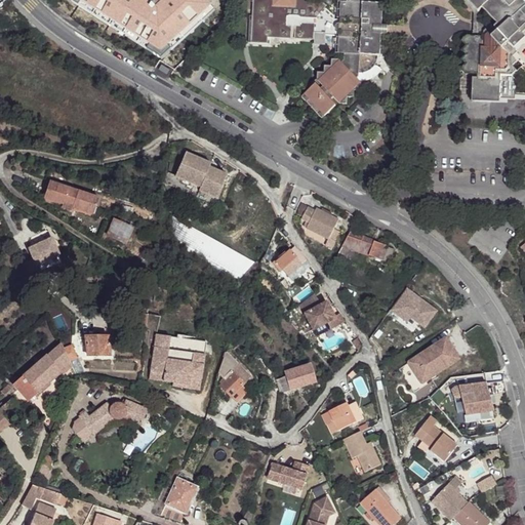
[(149,24),(160,36),(156,40),(173,57),(219,14),(210,4),(213,0),(174,0),(173,1),(163,10),(149,24)]
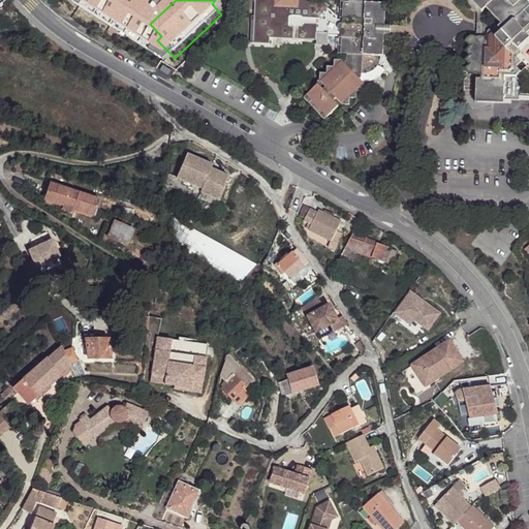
[(154,0),(164,10),(175,1),(173,0),(154,0)]
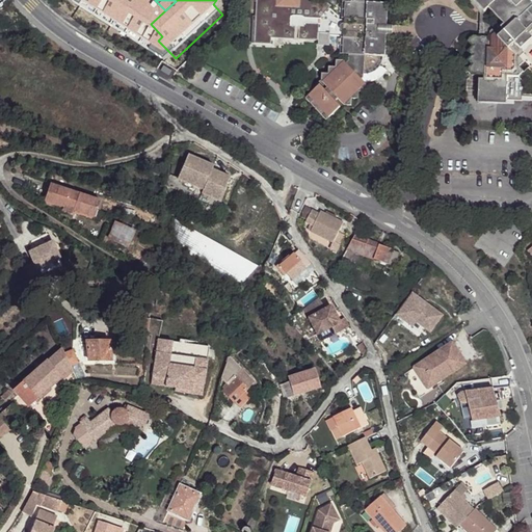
[(344,36),(344,20),(340,20),(340,16),(336,9),(329,8),(329,4),(323,0),(256,0),(256,15),(255,42),(271,43),(272,38),(276,38),(276,36),(330,38),(329,36),(344,36)]
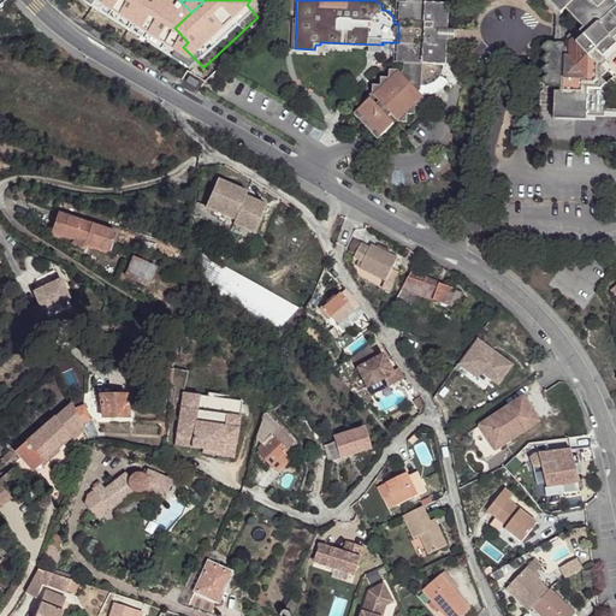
[(407,0),(408,3),(400,3),(398,23),(398,42),(397,64),(404,64),(404,71),(401,75),(420,95),(421,86),(426,86),(430,84),(436,81),(437,80),(440,76),(440,75),(443,69),(443,66),(446,66),(448,40),(455,40),(455,30),(449,30),(450,5),(439,5),(438,0),(407,0)]
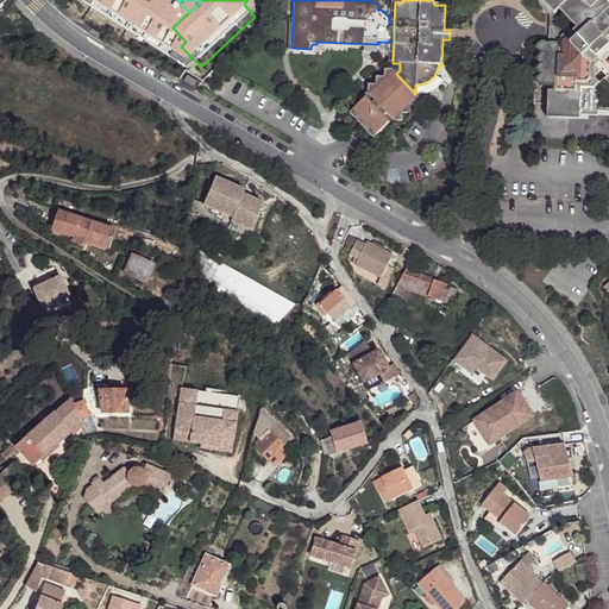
[(608,36),(608,0),(601,0),(600,1),(597,0),(540,0),(554,14),(559,8),(577,29),(550,27),(548,43),(570,44),(582,56),(590,50),(591,52),(606,39),(608,36)]
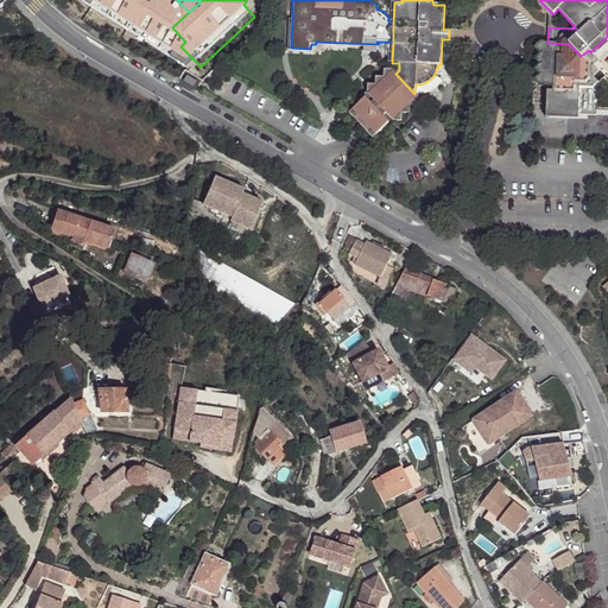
[(168,32),(181,46),(185,42),(172,27),(168,32)]
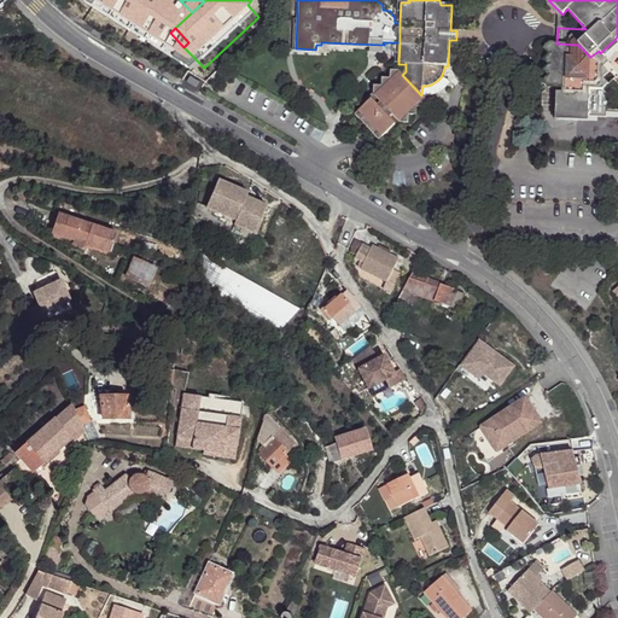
[(617,45),(617,44),(614,40),(600,53),(605,58),(617,45)]
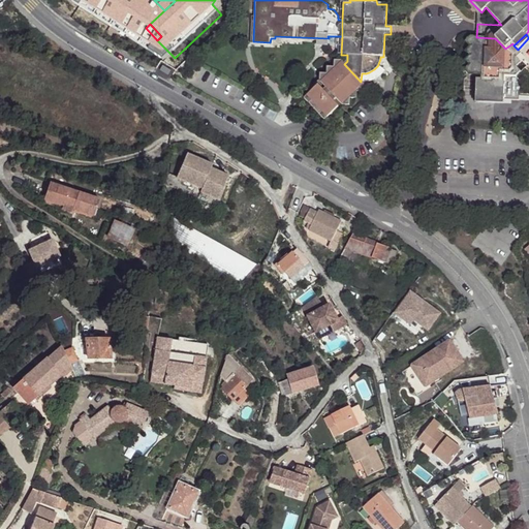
[(503,99),(504,75),(516,76),(520,72),(516,67),(521,62),(517,58),(521,53),(518,50),(514,45),(512,43),(505,49),(495,38),(476,37),(471,37),(466,42),(470,47),(466,52),(470,56),(465,61),(470,65),(465,70),(469,74),(481,74),(480,80),(476,80),(475,99),(503,99)]
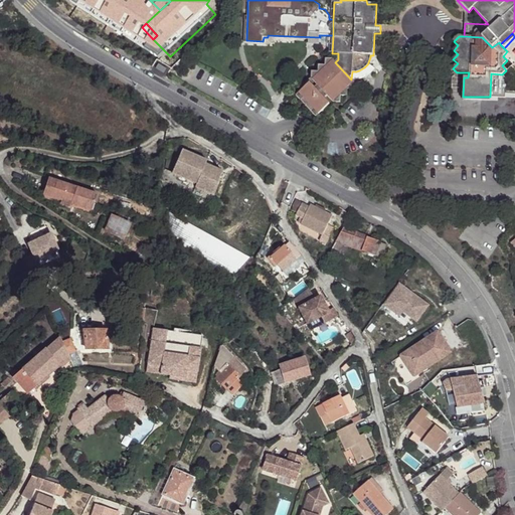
[(326,58),(325,65),(319,65),(319,72),(312,71),(312,79),(313,80),(317,84),(314,88),(310,82),(299,93),(304,99),(301,101),(311,112),(313,109),(318,115),(329,104),(324,99),(327,96),(333,102),(334,103),(340,103),(340,96),(347,96),(347,89),(353,90),(354,82),(354,81),(351,79),(335,62),(333,59),(326,58)]
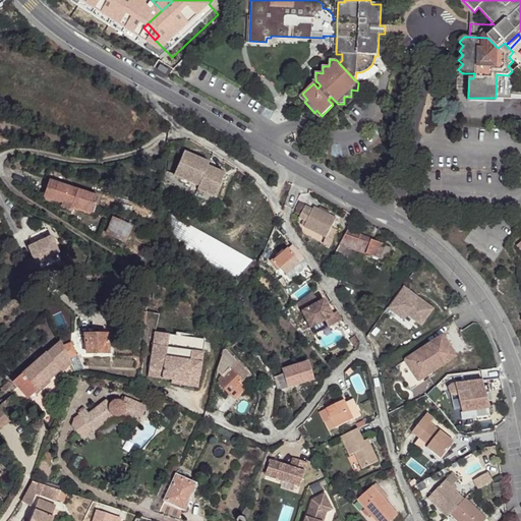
[(380,69),(372,64),(369,67),(368,68),(363,71),(360,72),(356,72),(355,80),(358,82),(364,80),(370,78),(375,74),(380,69)]
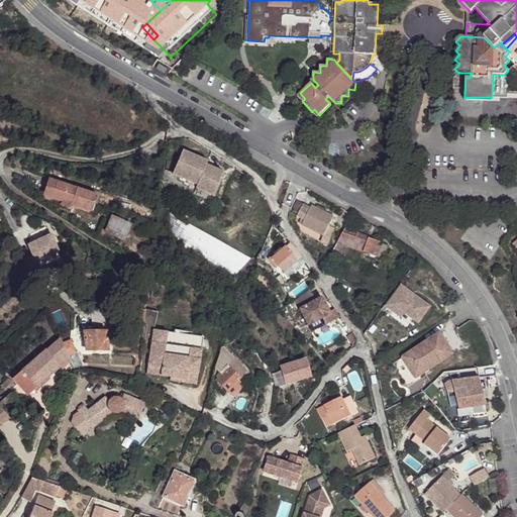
[(182,150),(173,174),(197,185),(196,188),(212,195),(222,172),(206,165),(207,161),(182,150)]
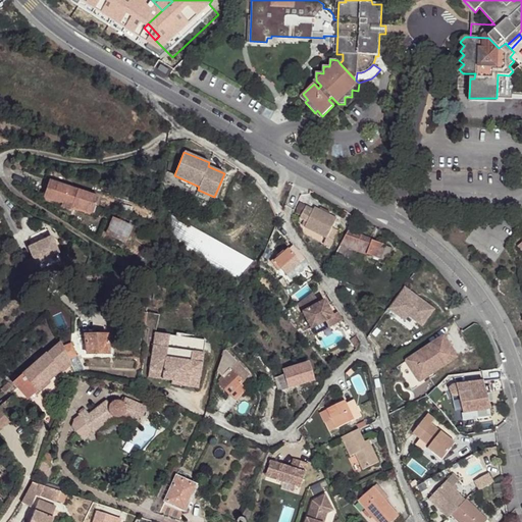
[(49,180),(44,198),(62,203),(71,207),(93,213),(98,197),(49,180)]
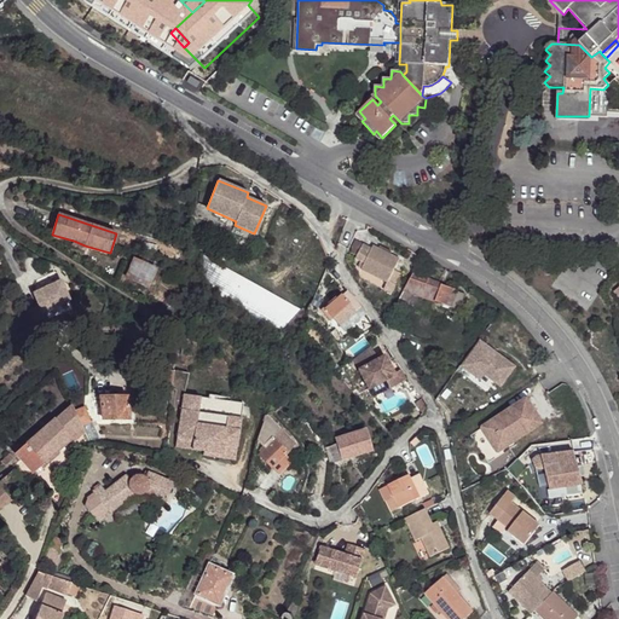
[(357,256),(363,244),(354,241),(351,253),(357,256)]
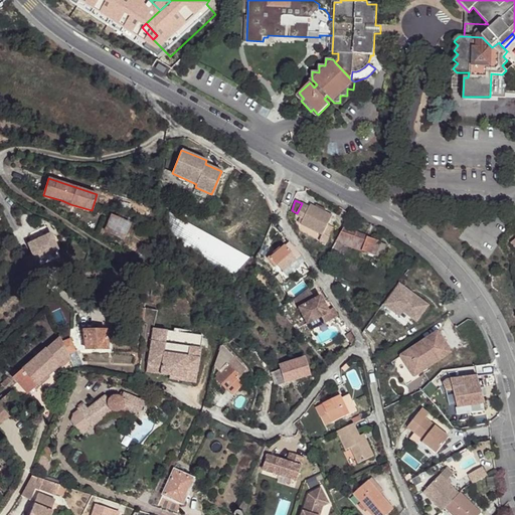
[(297,213),(296,215),(303,219),(300,224),(322,235),(327,224),(332,215),(323,211),(315,207),(310,204),(309,207),(302,203),(297,213)]
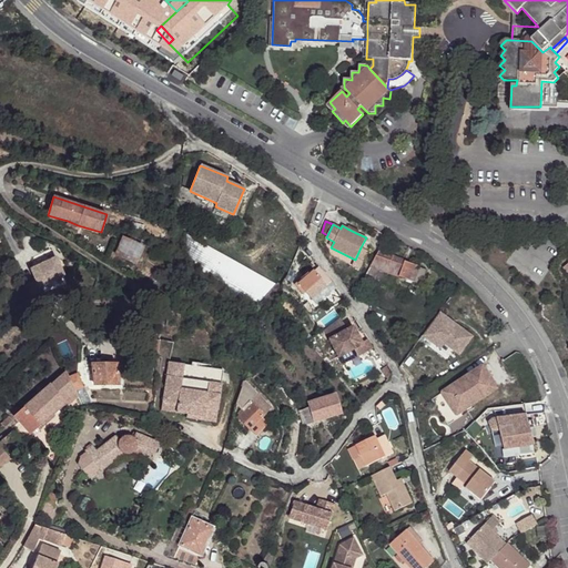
[(277,285),(185,233),(185,265),(257,306),(277,285)]
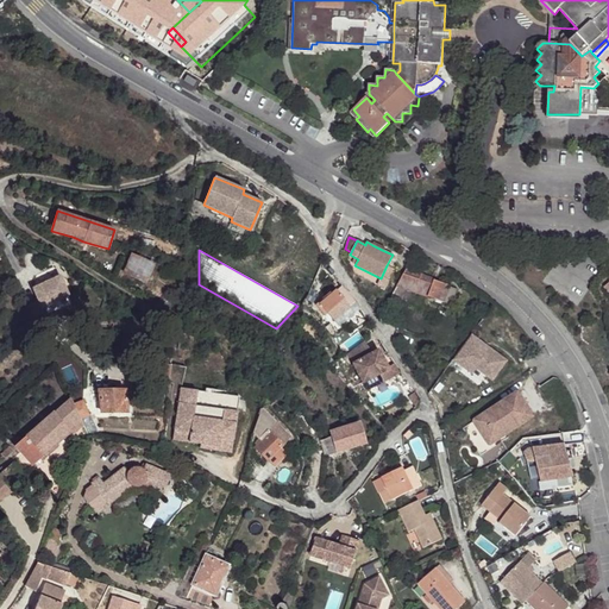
[(131,255),(124,271),(145,281),(152,265),(131,255)]
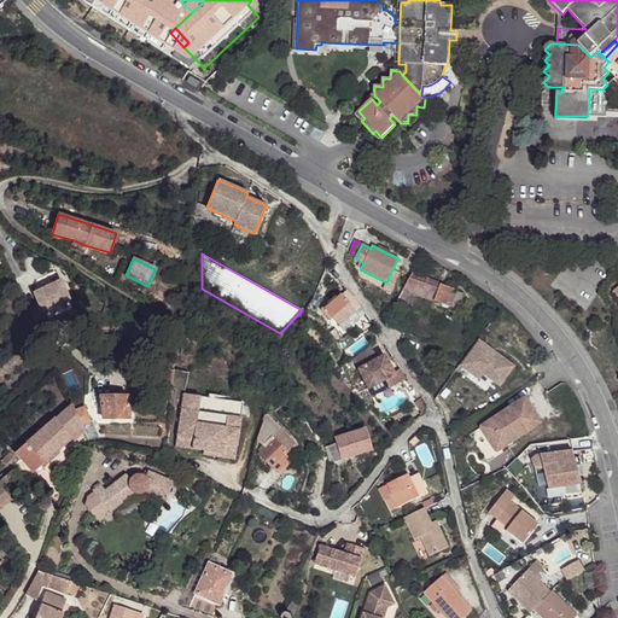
[(392,269),(386,283),(383,289),(390,292),(400,273),(392,269)]
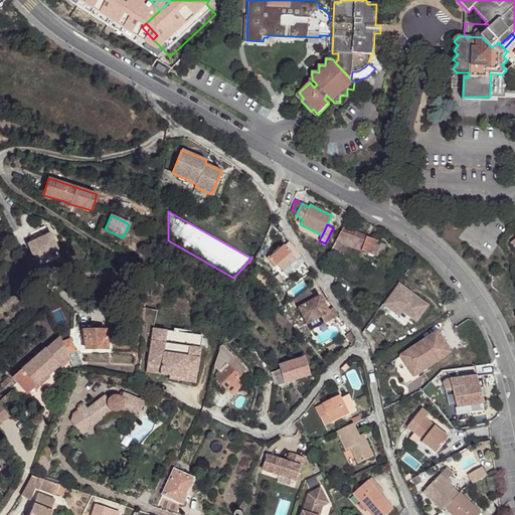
[(344,226),(331,250),(338,253),(341,244),(376,255),(376,254),(382,256),(386,245),(381,242),(381,241),(356,233),(357,230),(344,226)]
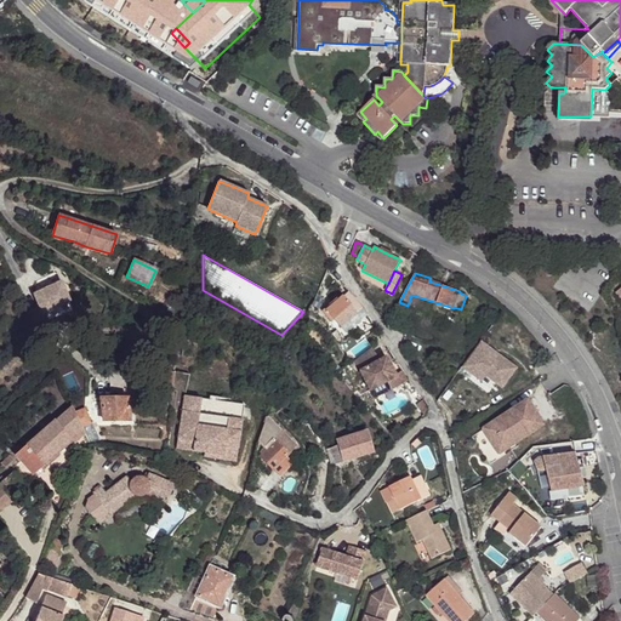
[(64,283),(36,295),(41,307),(30,313),(39,332),(51,326),(45,313),(73,301),(64,283)]
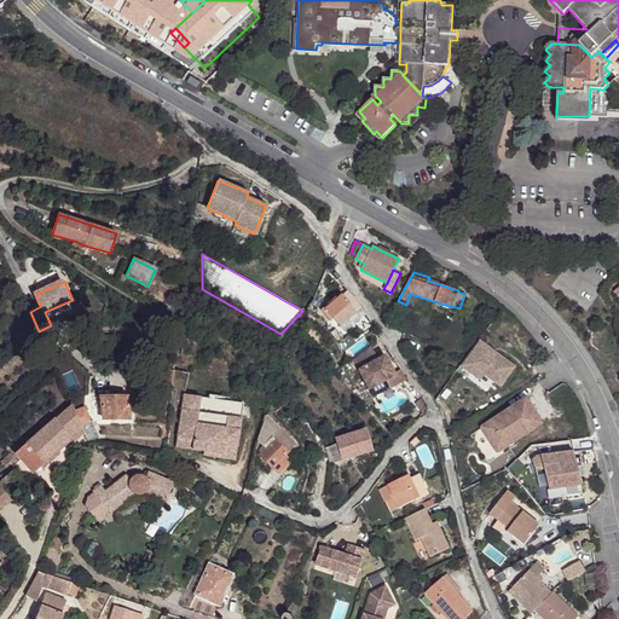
[(472,293),(479,299),(482,293),(475,288),(472,293)]
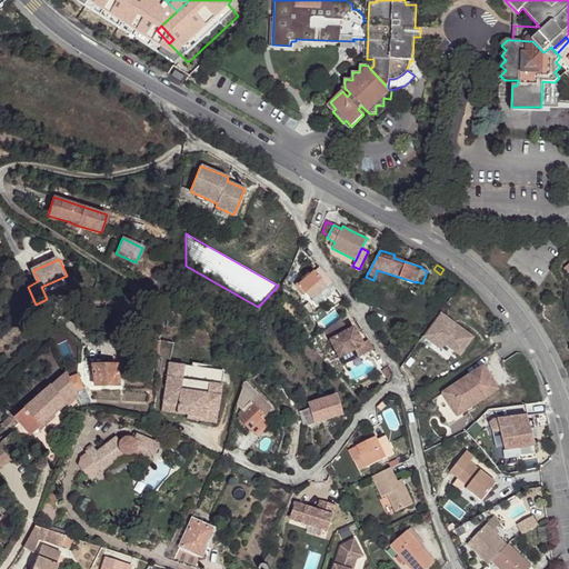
[(299,285),(312,299),(332,282),(319,267),(299,285)]
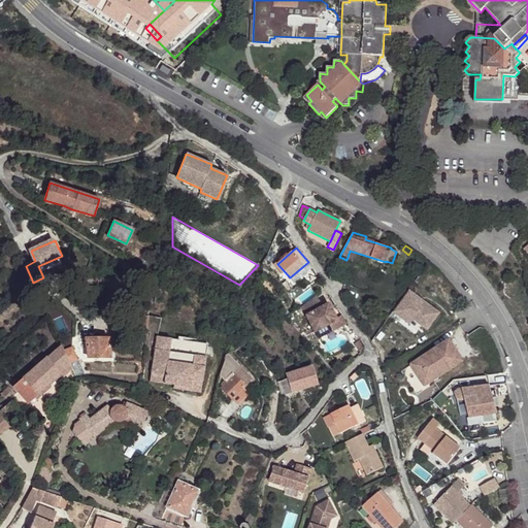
[(290,277),(295,283),(312,267),(308,262),(290,277)]
